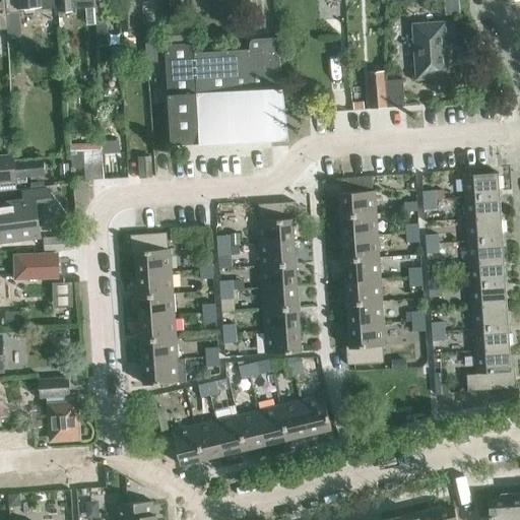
[(6,0),(7,13),(54,7),(54,5),(58,4),(57,0),(6,0)]
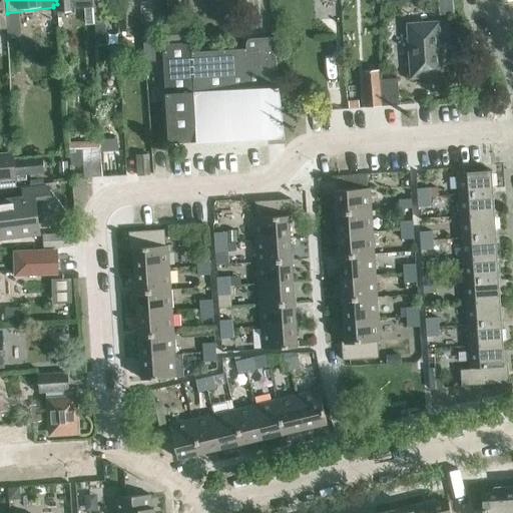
[(71,11),(70,7),(85,7),(85,9),(99,8),(98,0),(58,0),(59,12),(71,11)]
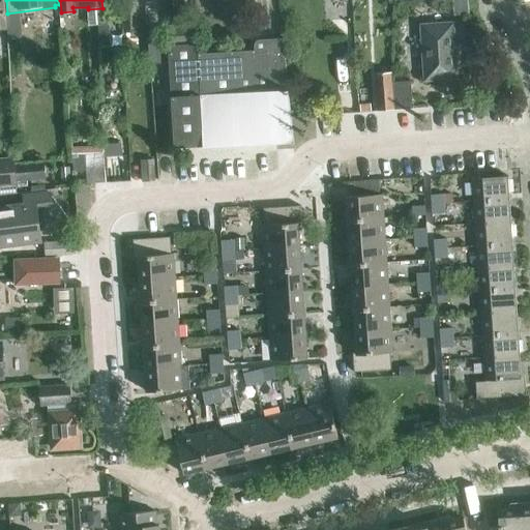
[(101,0),(102,8),(88,9),(89,26),(108,24),(106,0),(101,0)]
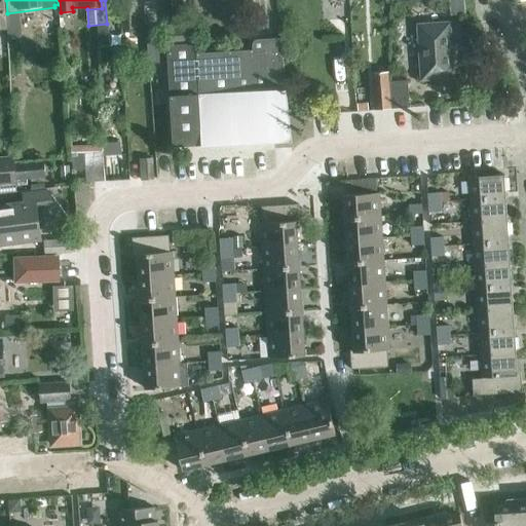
[(162,0),(164,25),(174,25),(172,0),(162,0)]
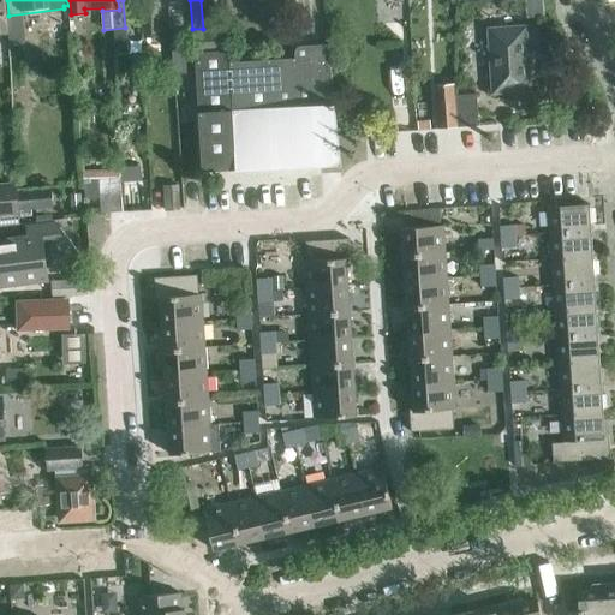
[(225,0),(227,24),(228,24),(228,25),(244,24),(242,0),(225,0)]
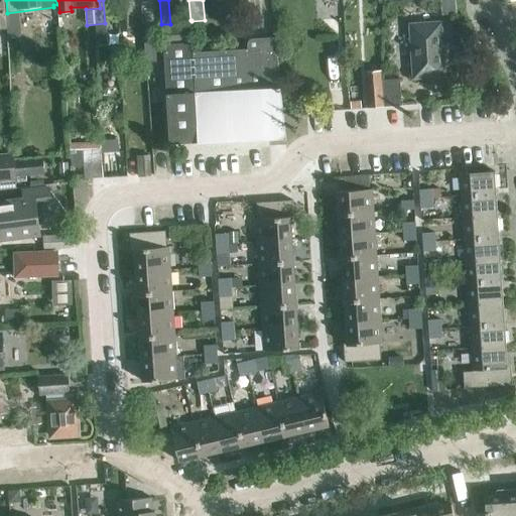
[(133,30),(132,1),(119,1),(120,30),(133,30)]
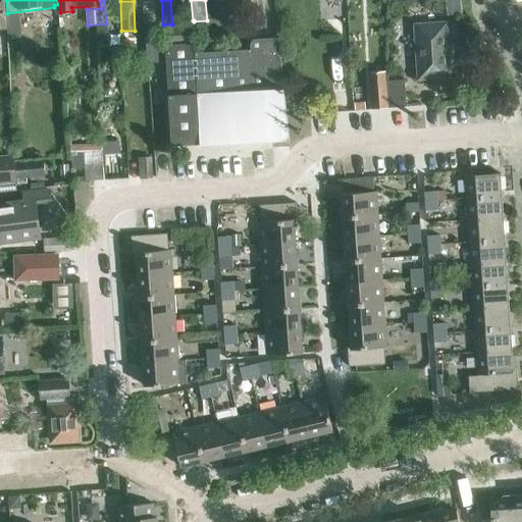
[(153,18),(144,18),(147,48),(156,47),(153,18)]
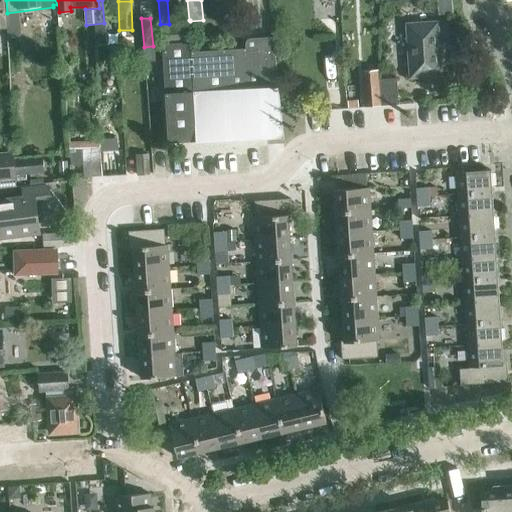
[(411,77),(441,75),(438,23),(408,25),(411,77)]
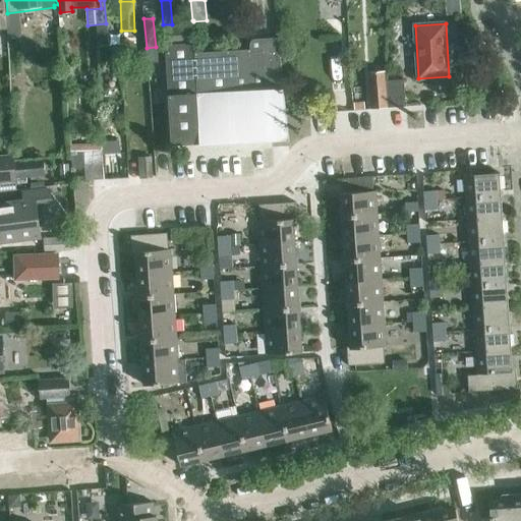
[(193,25),(167,27),(168,43),(194,41),(193,25)]
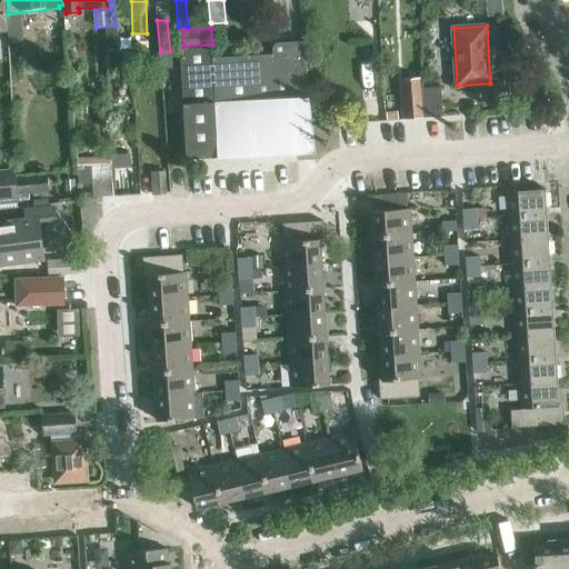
[(210,47),(179,49),(188,157),(190,157),(203,156),(218,155),(219,159),(305,153),(315,153),(317,153),(313,127),(306,51),(305,40),(279,42),(278,42),(277,42),(277,43),(276,43),(276,45),(275,45),(275,46),(275,47),(275,53),(211,58),(210,47)]
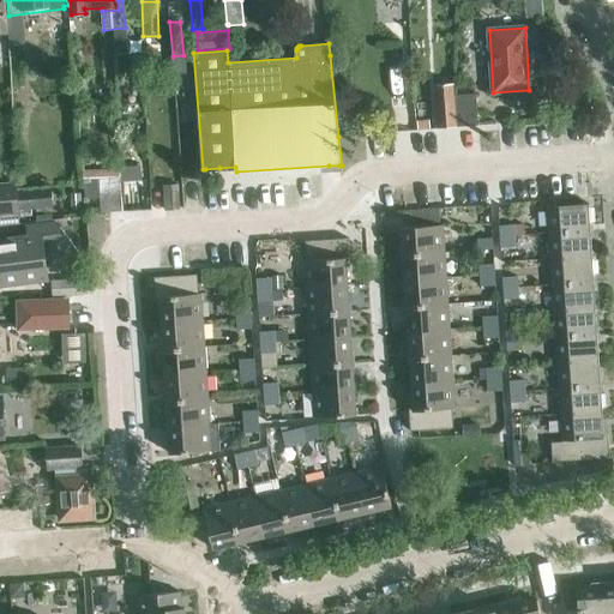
[(455,95),(455,83),(435,84),(439,128),(457,126),(457,95),(455,95)]
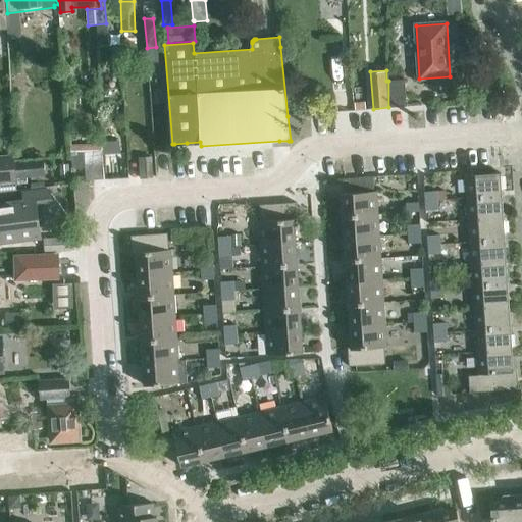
[(407,106),(405,80),(388,81),(388,107),(407,106)]
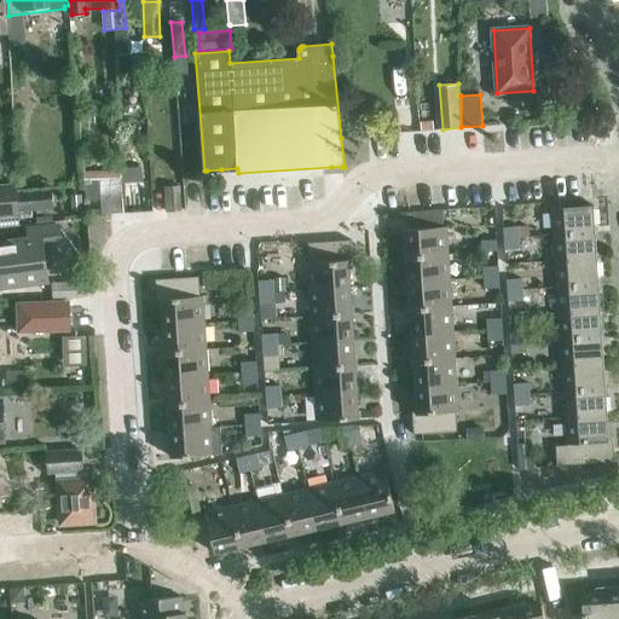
[(142,166),(123,167),(125,183),(143,181),(142,166)]
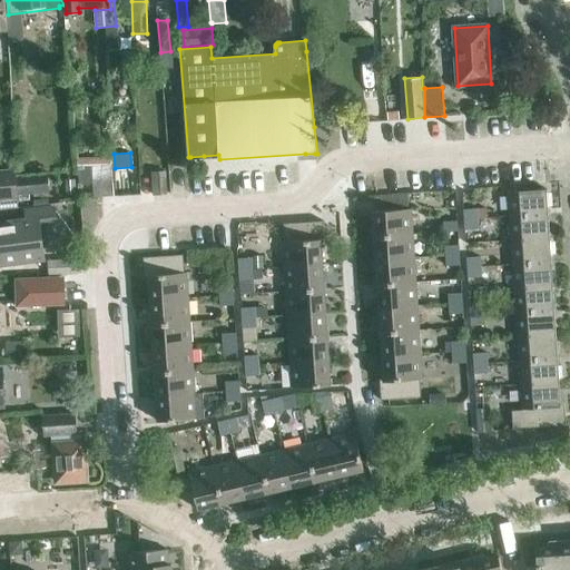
[(92,166),(78,167),(79,185),(94,185),(92,166)]
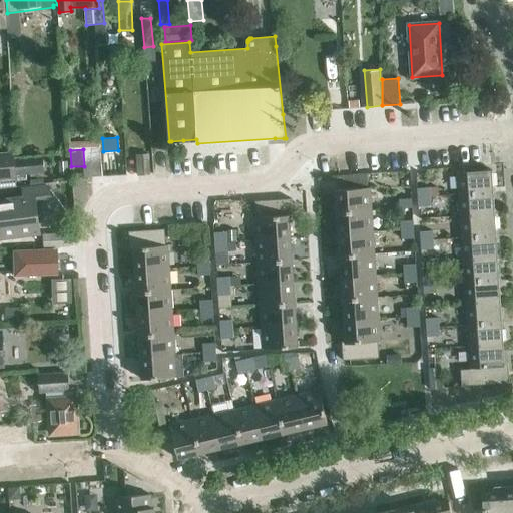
[(0,180),(15,179),(15,173),(14,158),(13,153),(0,153),(0,180)]
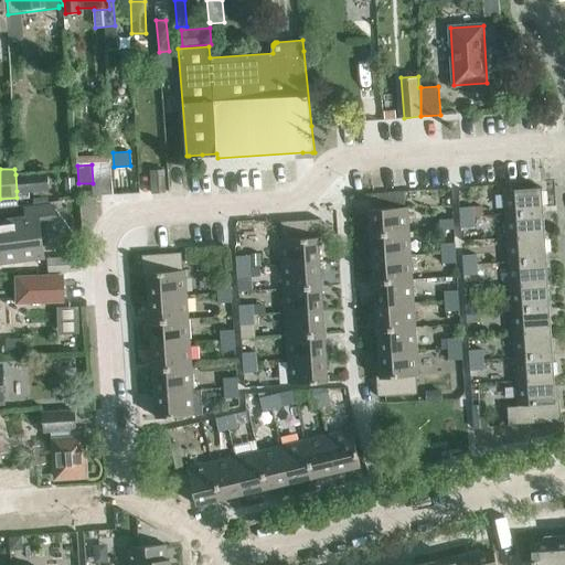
[(152,194),(166,193),(163,170),(150,171),(152,194)]
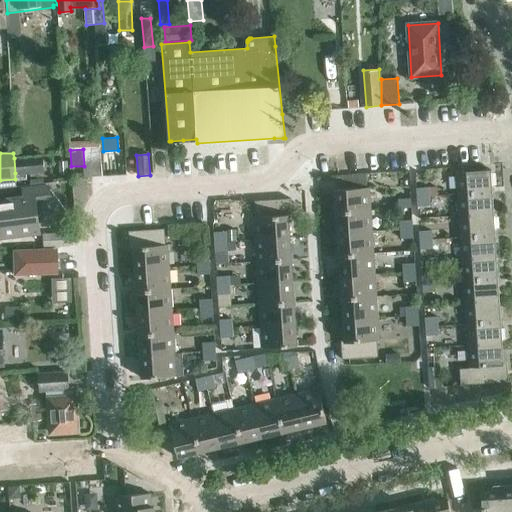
[(26,180),(25,172),(44,171),(43,155),(14,158),(15,173),(16,173),(17,181),(26,180)]
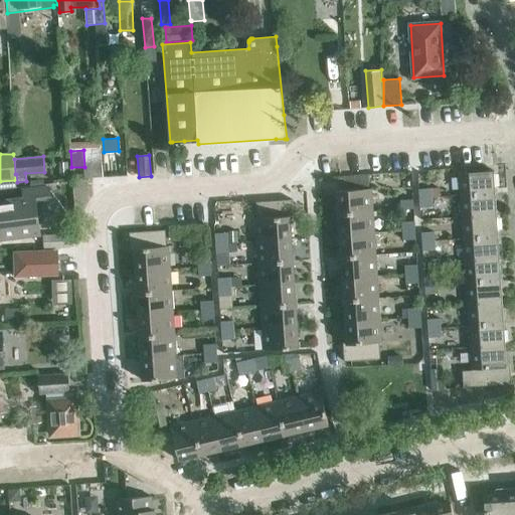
[(58,163),(59,177),(68,176),(67,163),(58,163)]
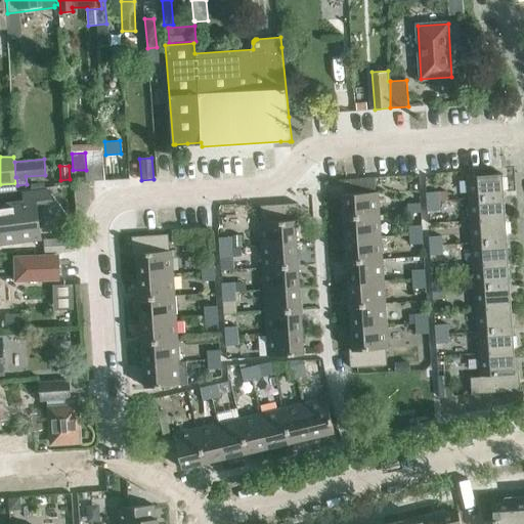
[(503,174),(467,176),(469,199),(504,197),(503,174)]
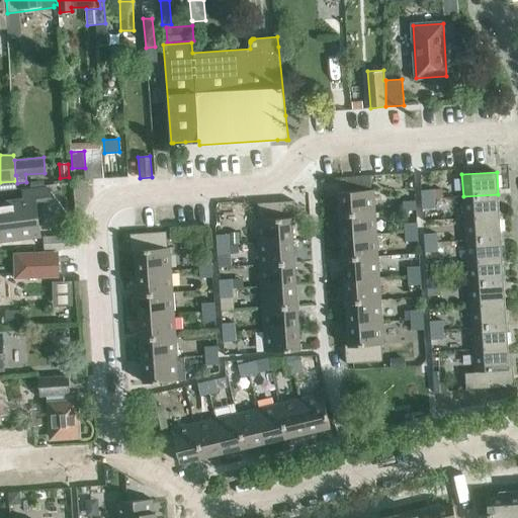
[(23,199),(0,202),(0,241),(40,236),(35,201),(50,200),(49,189),(22,191),(23,199)]
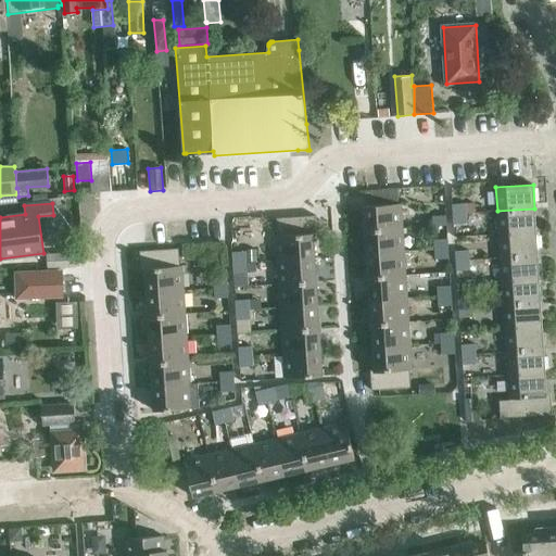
[(453,214),(466,213),(466,203),(452,204),(453,214)]
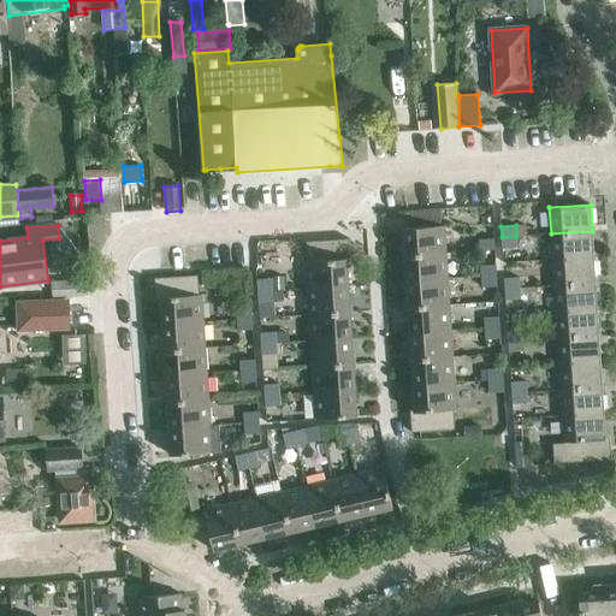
[(525,225),(516,225),(516,236),(526,236),(525,225)]
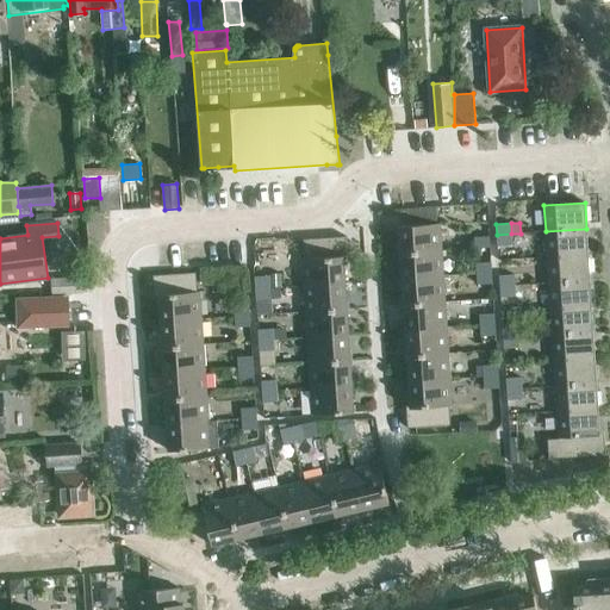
[(400,253),(442,250),(440,224),(399,226),(400,253)]
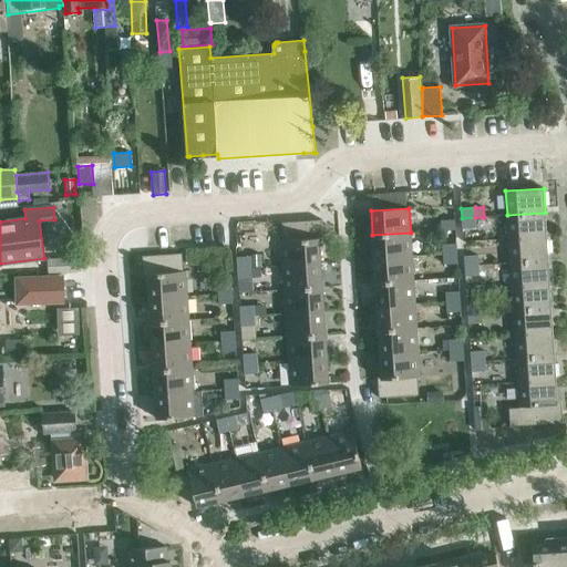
[(507,215),(507,217),(508,239),(547,237),(545,213),(507,215)]
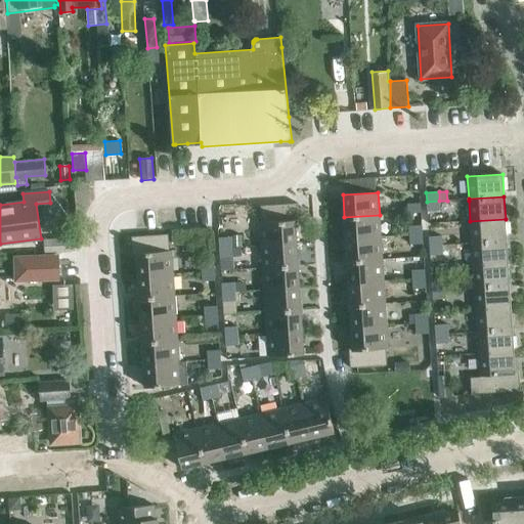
[(439,201),(427,202),(427,211),(440,210),(439,201)]
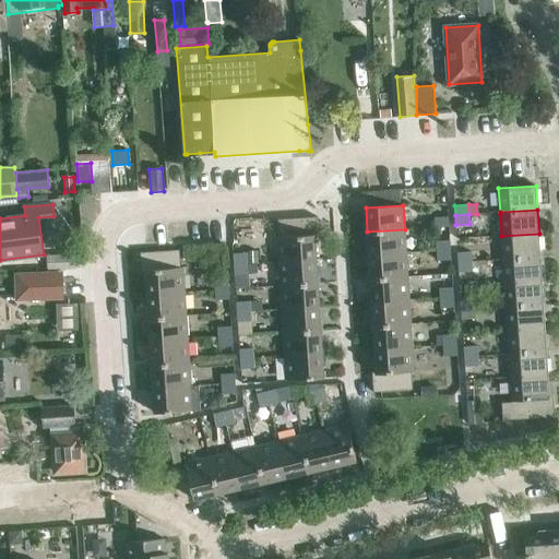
[(449,227),(449,216),(435,217),(436,227),(449,227)]
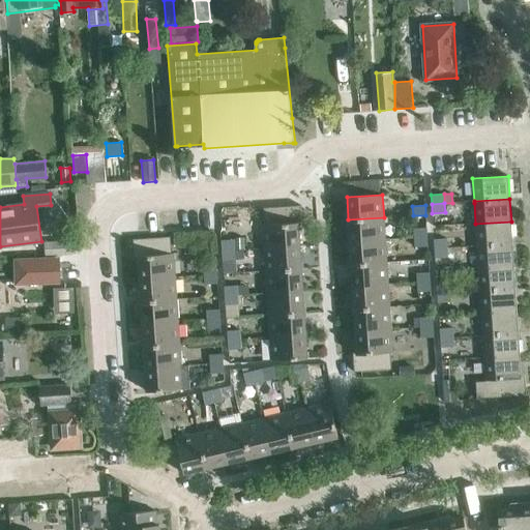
[(264,248),(300,245),(298,217),(301,216),(301,206),(266,208),(267,225),(263,225),(264,248)]
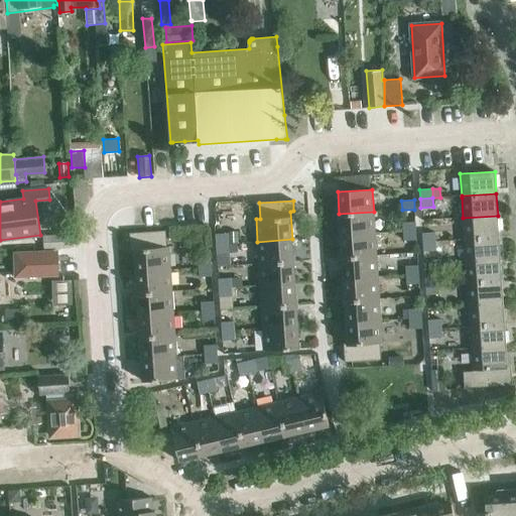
[(340,236),(375,234),(374,212),(339,214),(340,236)]
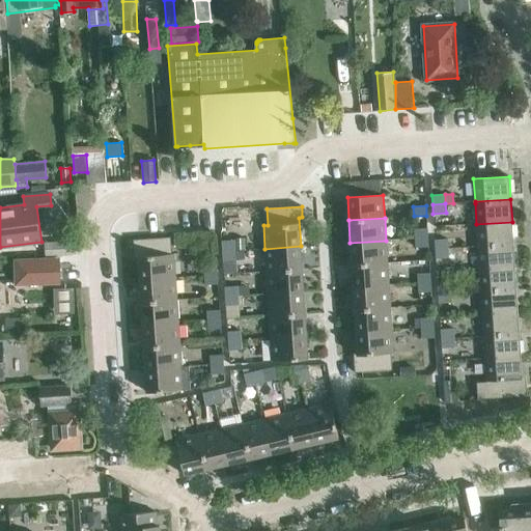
[(476,224),(476,228),(478,247),(513,244),(512,222),(476,224)]
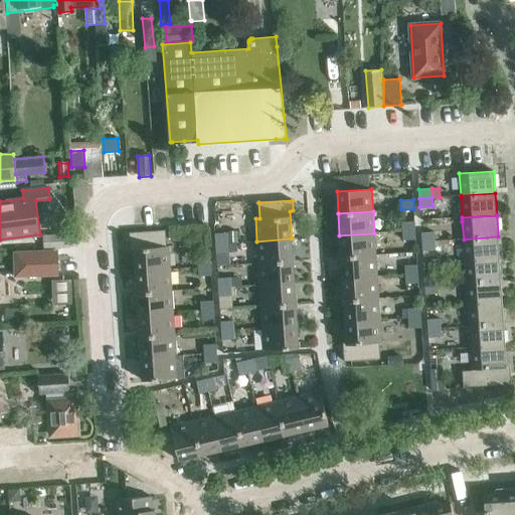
[(402,231),(415,230),(414,221),(402,222),(402,231)]
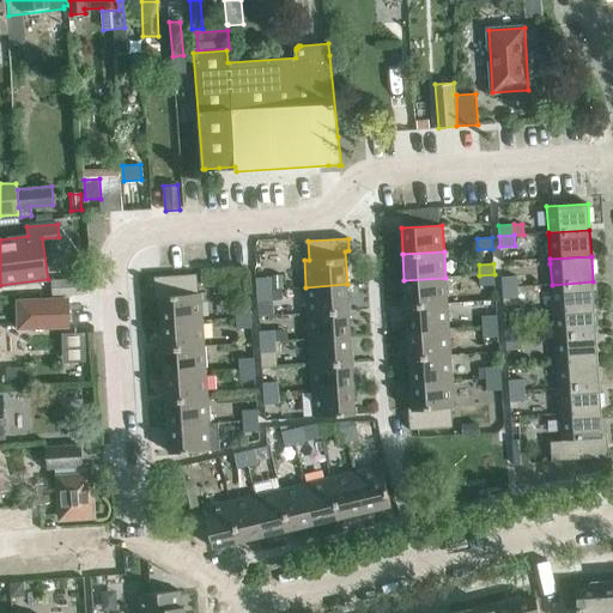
[(159,290),(162,323),(202,320),(201,293),(196,293),(195,274),(153,277),(155,290),(159,290)]
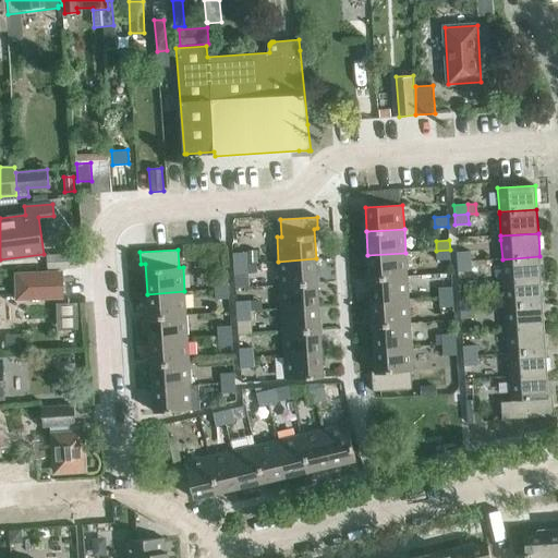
[(450,250),(436,251),(437,261),(450,259),(450,250)]
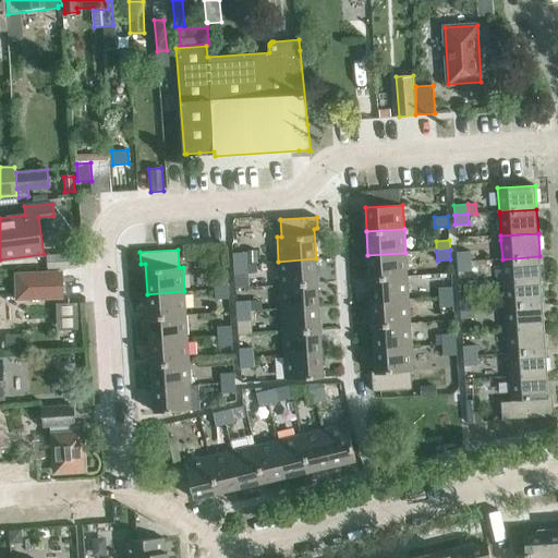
[(256,251),(246,251),(246,252),(247,264),(256,263),(257,263),(256,251)]
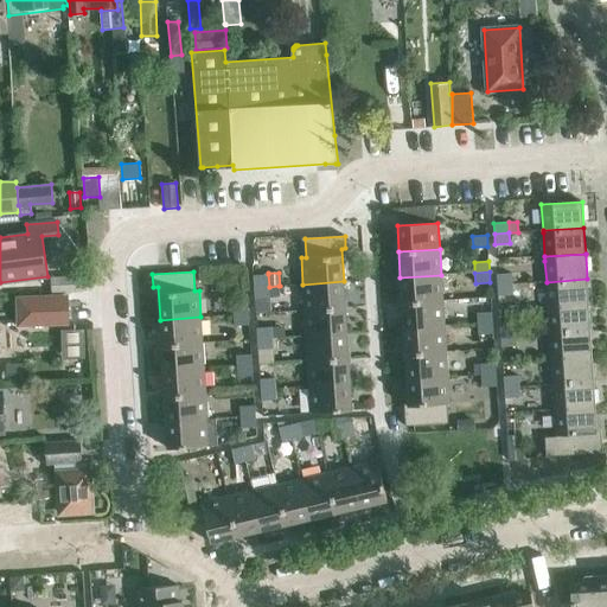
[(254,287),(269,287),(268,274),(254,275),(254,287)]
